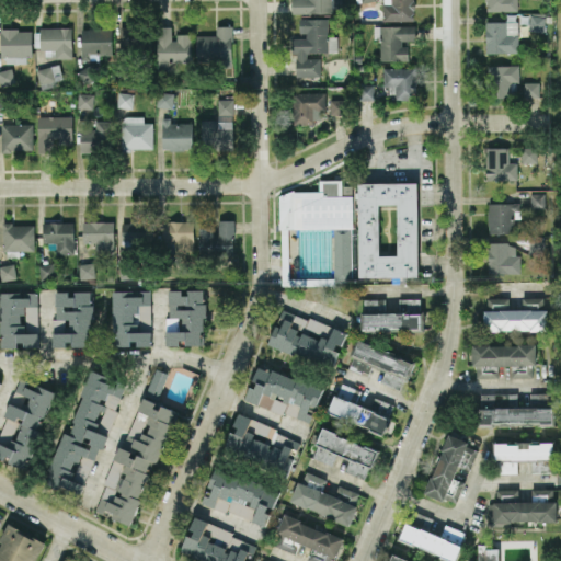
[(413,0),(391,0),(392,4),(382,4),(382,22),(415,20),(413,0)]
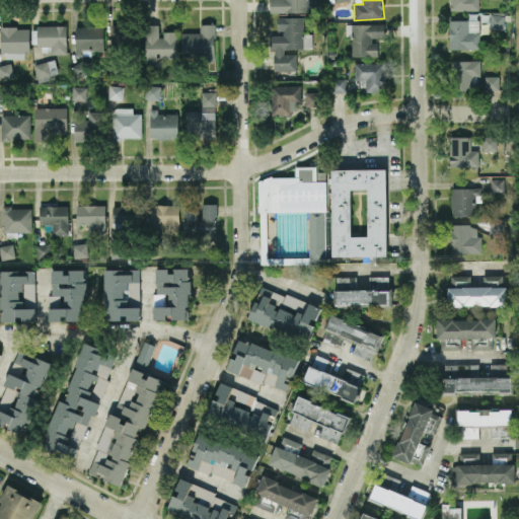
[(506,16),(493,14),(490,31),(503,33),(506,16)]
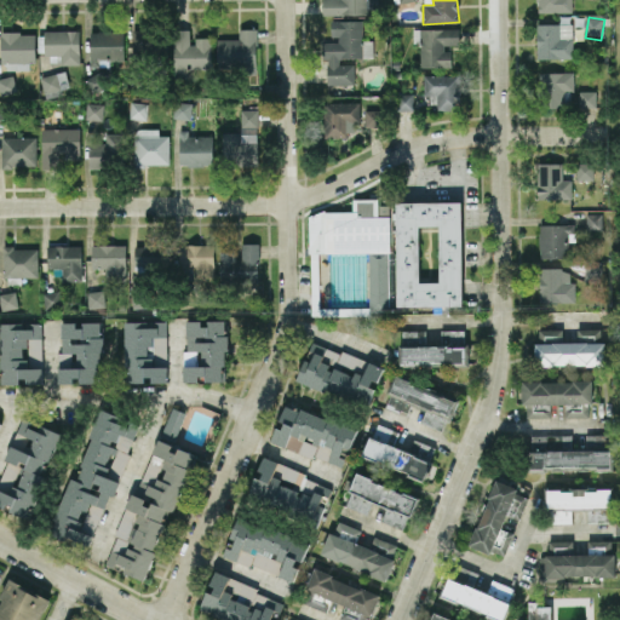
[(373,58),(373,40),(362,40),(362,21),(331,21),(331,40),(327,40),(327,84),(354,84),(354,64),(340,64),(340,58),(373,58)]
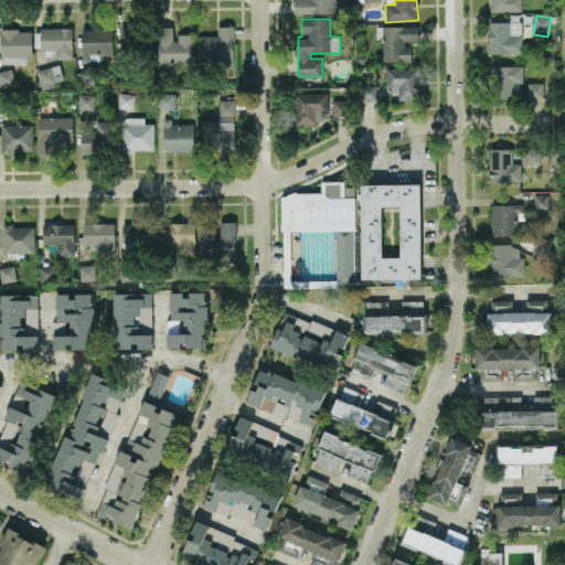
[(489,22),(490,54),(522,53),(522,22),(489,22)]
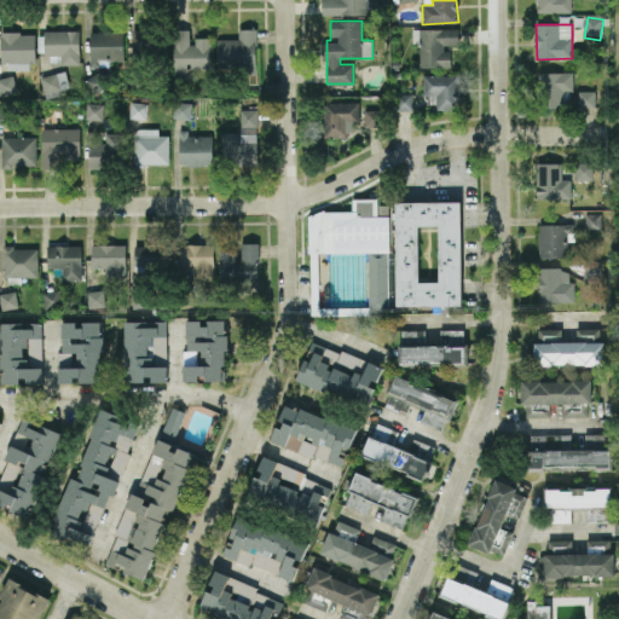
[(217,39),(217,68),(255,69),(256,29),(239,29),(238,40),(217,39)]
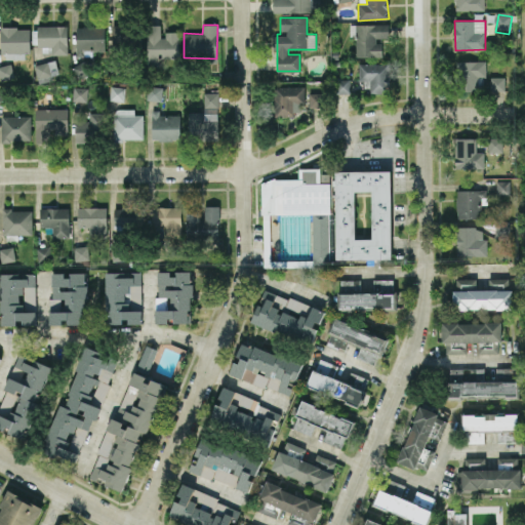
[(382,56),(381,40),(389,40),(389,25),(356,25),(356,57),(382,56)]
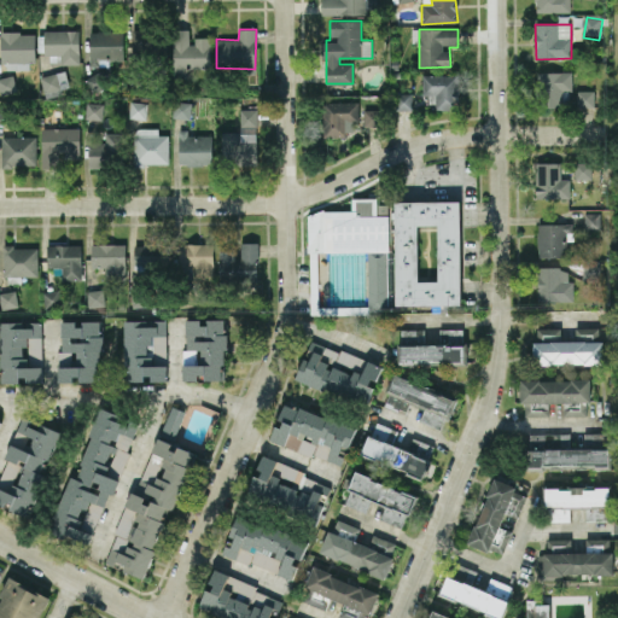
[(79,30),(44,31),(45,56),(62,56),(62,65),(80,64),(79,30)]
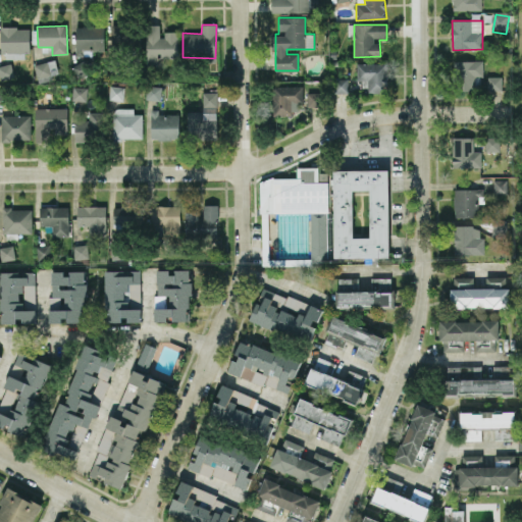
[(140,48),(140,34),(134,33),(134,25),(112,25),(111,47),(140,48)]
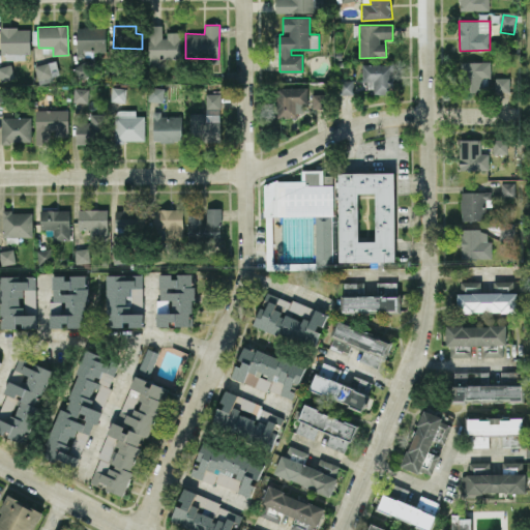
[(148,26),(148,67),(160,68),(160,59),(180,59),(181,33),(164,32),(164,26),(148,26)]
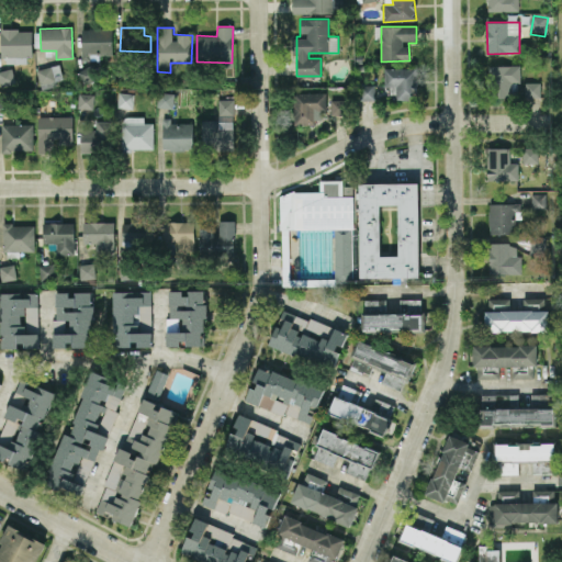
[(112,54),(112,29),(82,29),(82,53),(112,54)]
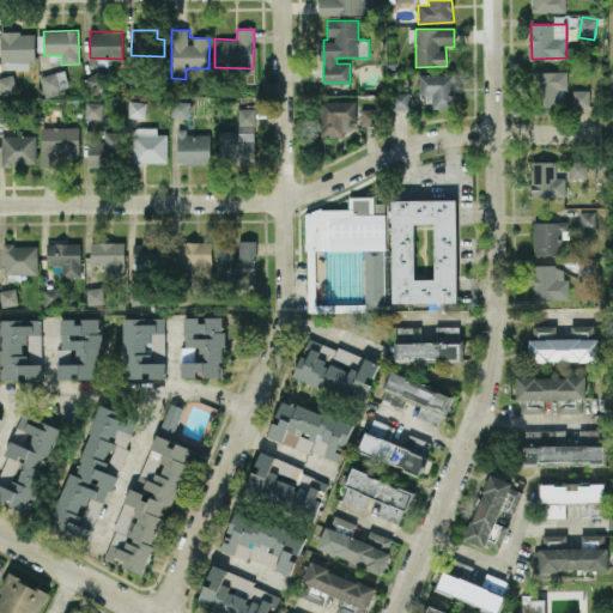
[(34,34),(2,32),(1,70),(34,70),(34,34)]
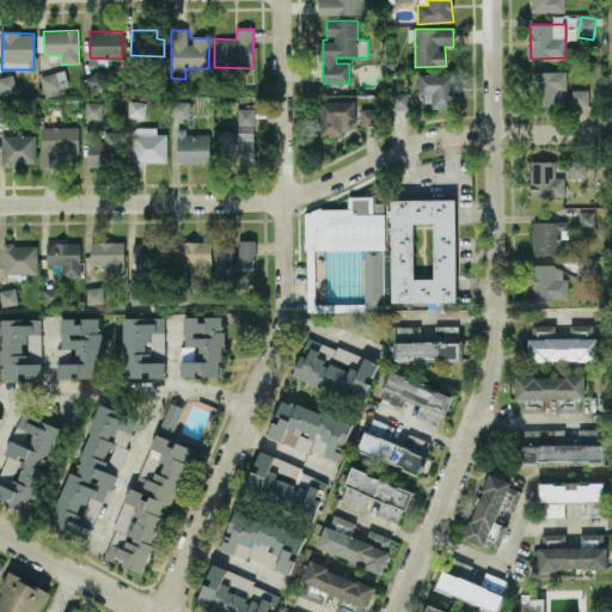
[(69,90),(65,71),(41,77),(46,96),(69,90)]
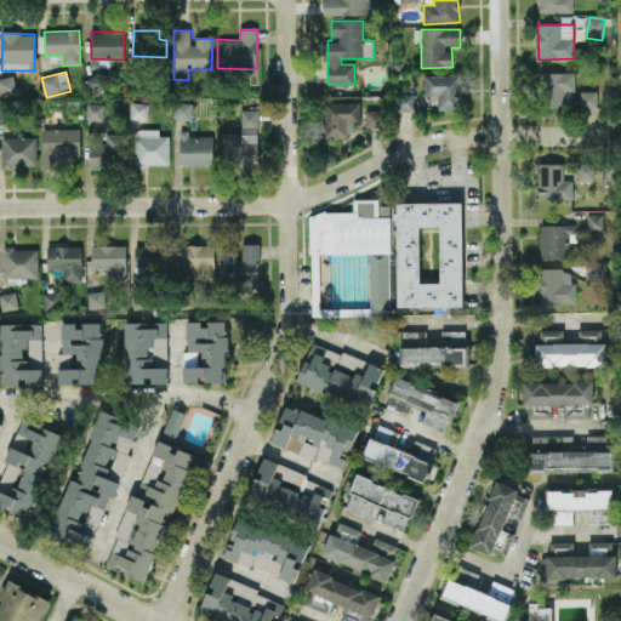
[(86,79),(92,93),(106,87),(100,73),(86,79)]
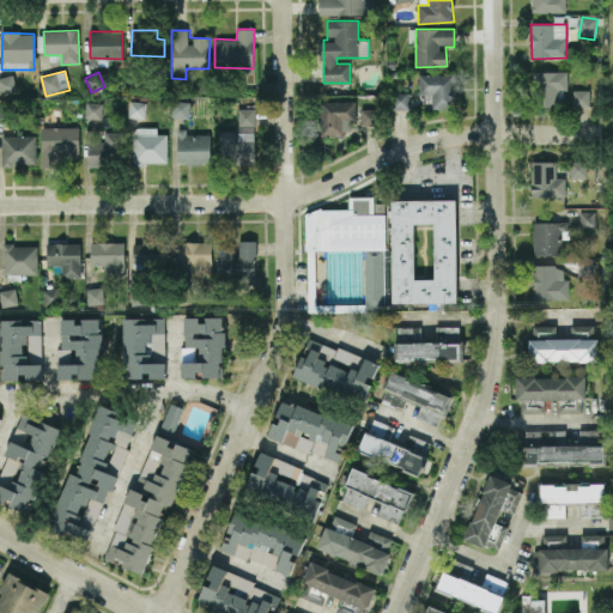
[(568,72),(535,72),(536,108),(558,107),(558,90),(568,90),(568,72)]
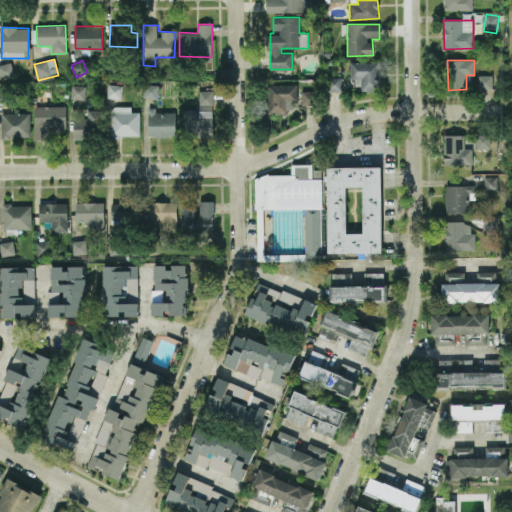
[(14,75),(11,62),(0,64),(0,75),(1,79),(14,75)]
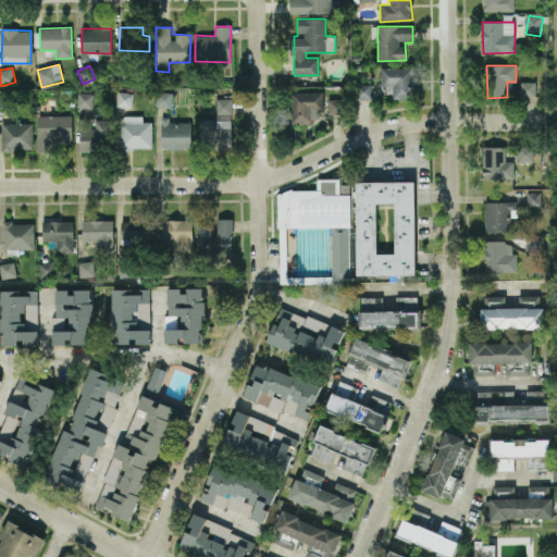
[(413,67),(381,69),(381,83),(393,83),(393,99),(415,99),(413,67)]
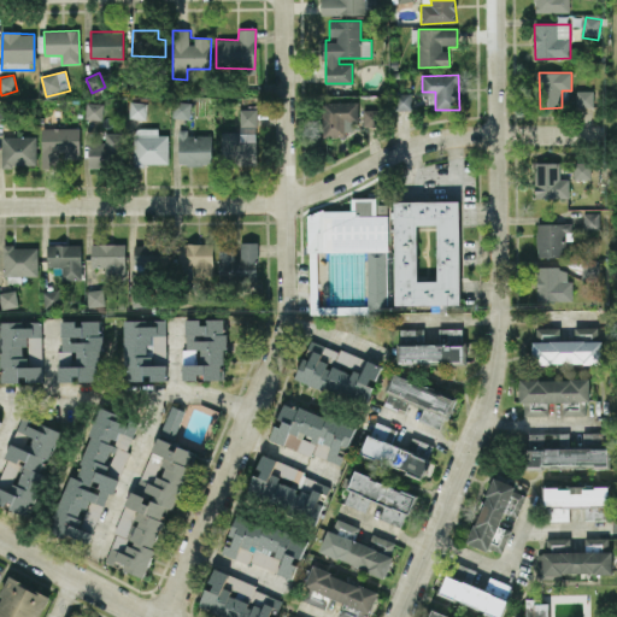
[(577,109),(594,107),(593,90),(576,92),(577,109)]
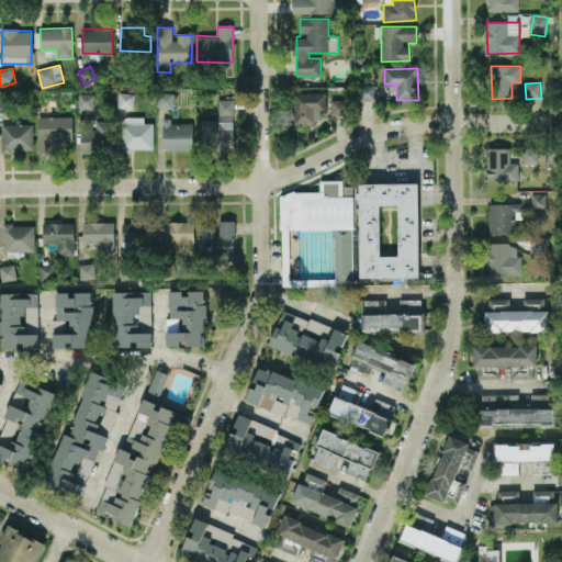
[(375,101),(375,86),(360,85),(360,100),(375,101)]
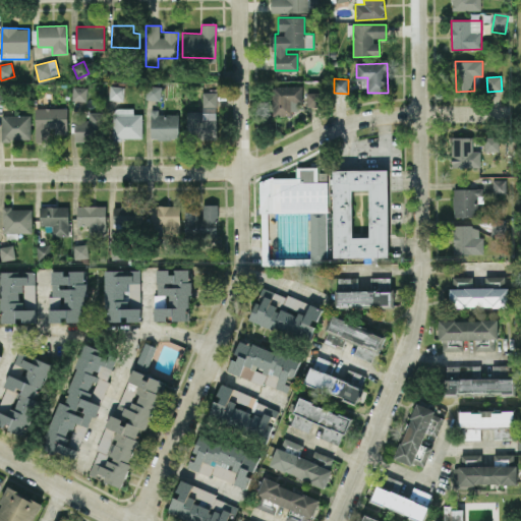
[(161,87),(147,85),(147,100),(161,100),(161,87)]
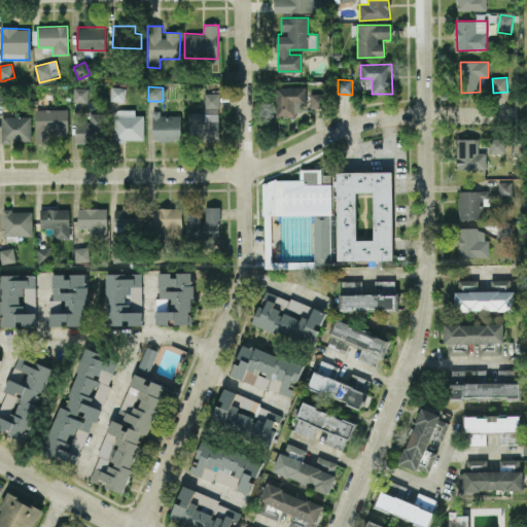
[(125,102),(126,88),(111,88),(110,101),(125,102)]
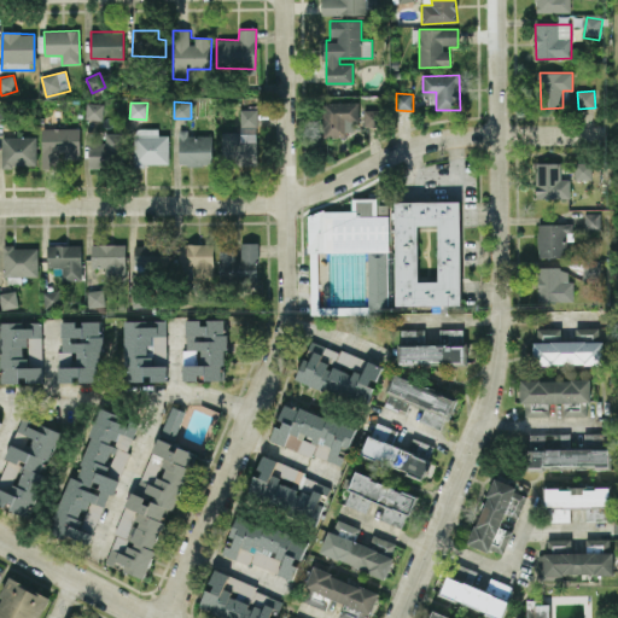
[(324,138),(349,136),(349,122),(359,122),(359,103),(322,103),(324,138)]
